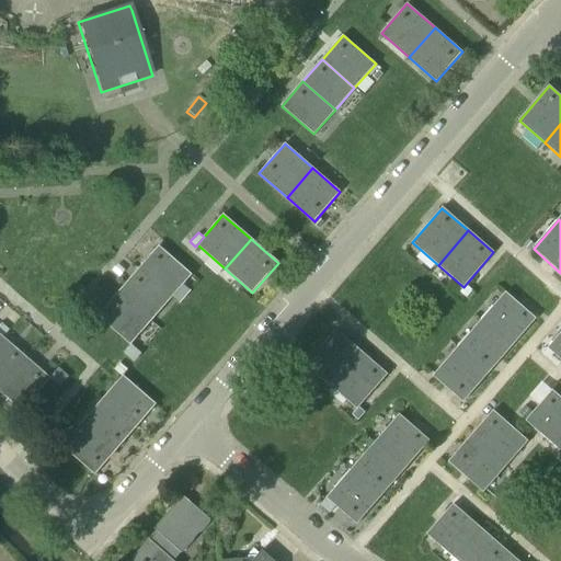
[(529,240),(524,245),(530,252),(536,245),(529,240)]
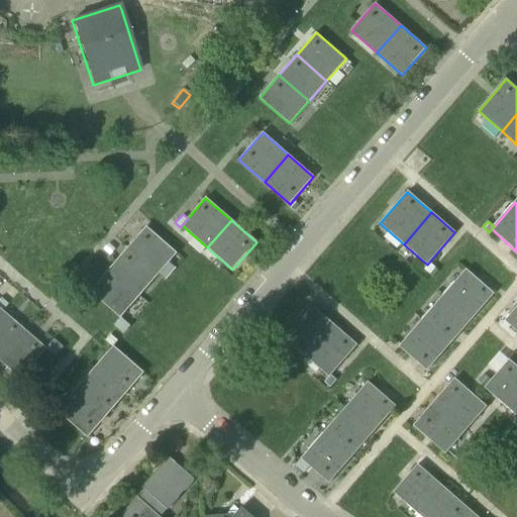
[(157,277),(177,253),(147,227),(127,250),(157,277)]
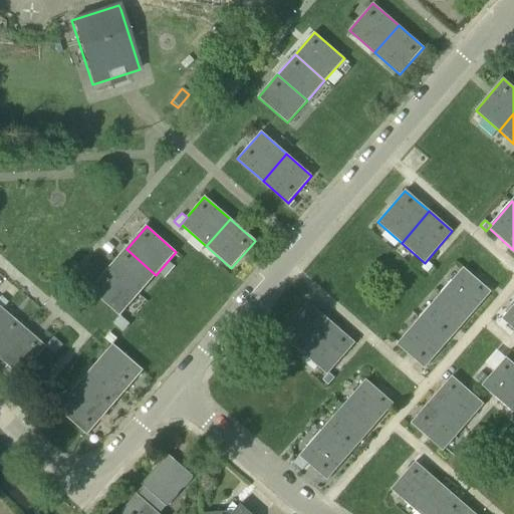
[(108,242),(103,248),(103,249),(109,254),(114,247),(108,242)]
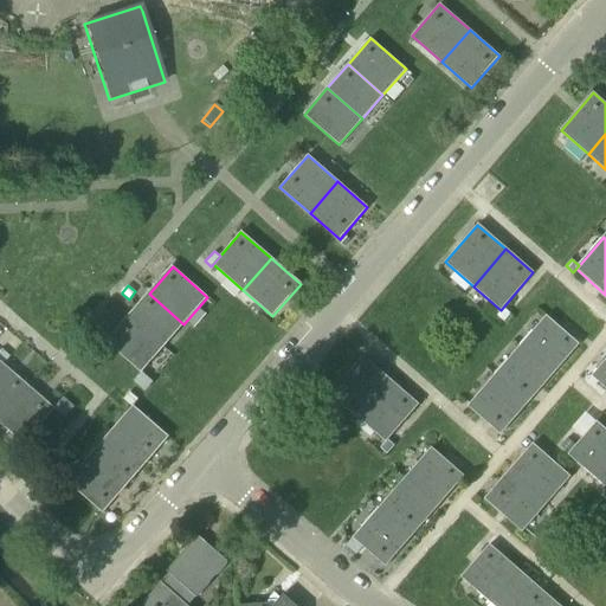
[(129,317),(163,348),(184,324),(149,294),(129,317)]
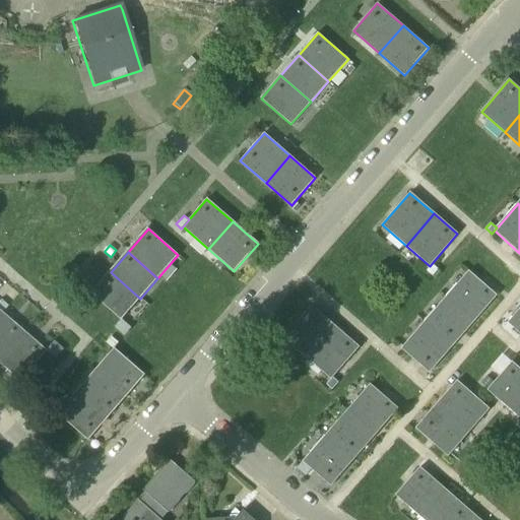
[(439,270),(432,264),(430,266),(426,271),(433,277),(439,270)]
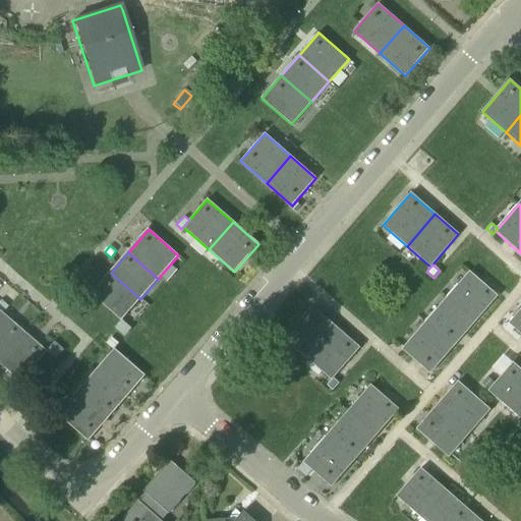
[(470,272),(447,298),(474,323),(498,296),(470,272)]
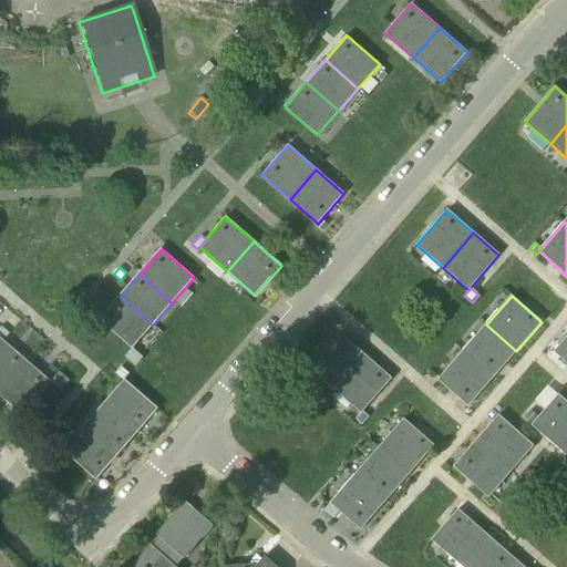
[(100,320),(132,349),(153,326),(121,297),(100,320)]
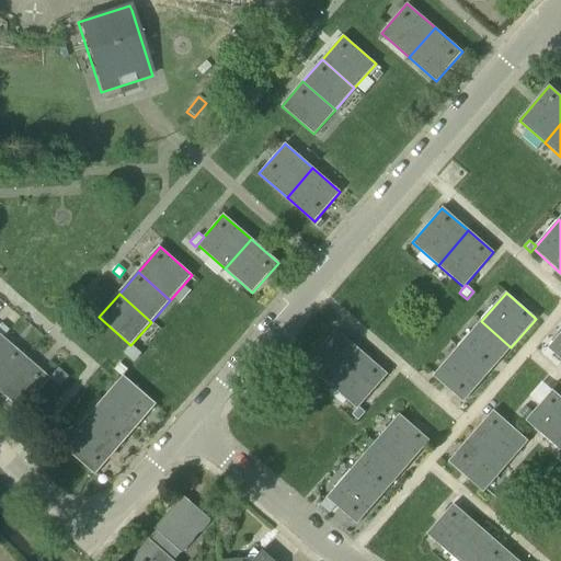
[(511,347),(481,321),(458,348),(488,374),(511,347)]
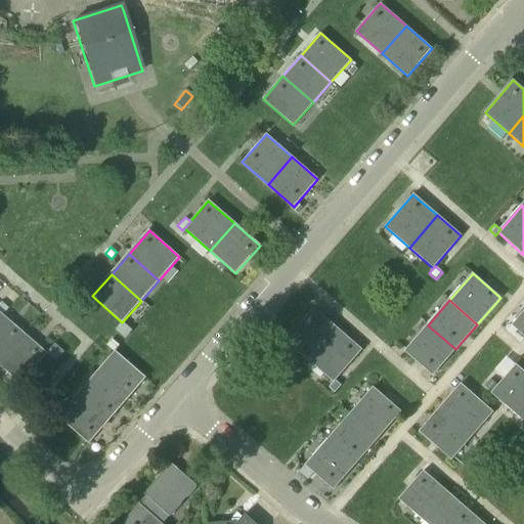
[(286,341),(310,361),(338,330),(314,308),(286,341)]
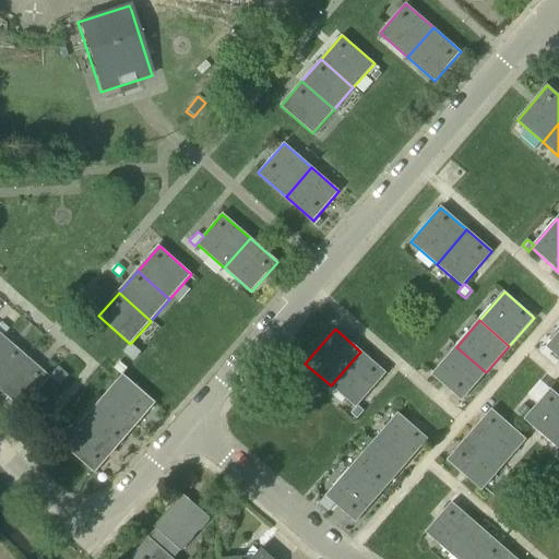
[(558,332),(546,347),(558,358),(558,332)]
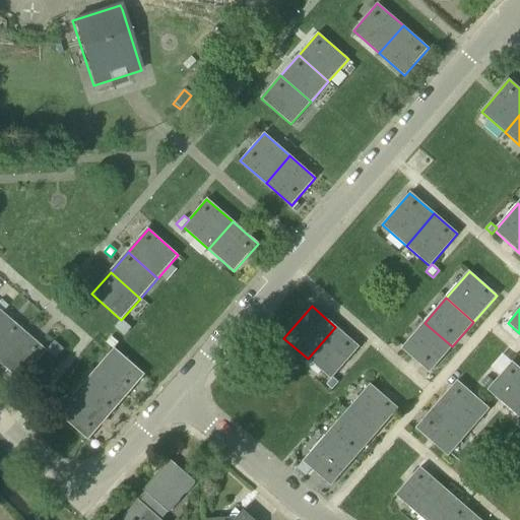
[(3,314),(0,317),(0,359),(23,332),(3,314)]
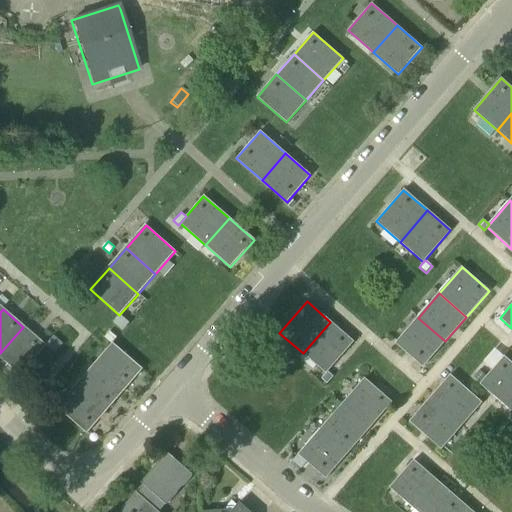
[(129,324),(119,315),(113,323),(123,331),(129,324)]
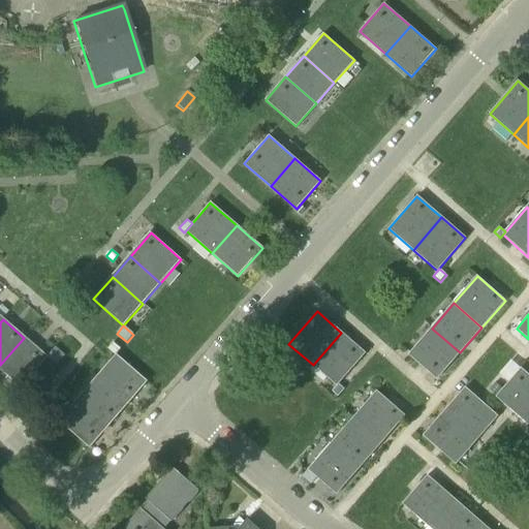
[(408,354),(436,379),(460,352),(432,329),(408,354)]
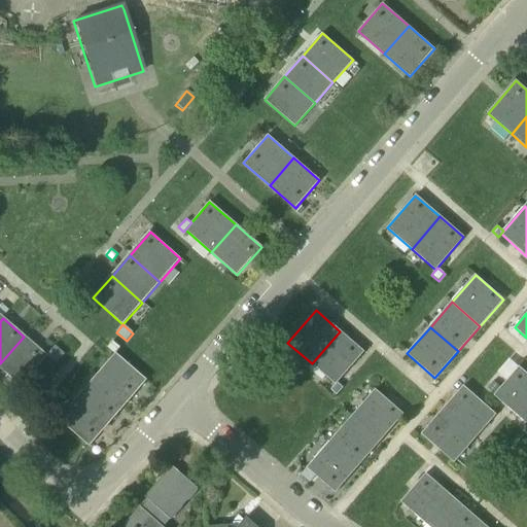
[(340,331),(312,363),(336,385),(338,383),(364,352),(340,331)]
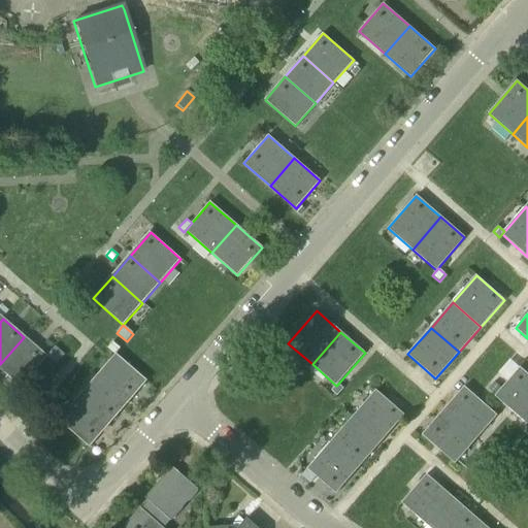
[(0,364),(0,369),(20,387),(45,356),(24,337),(0,364)]
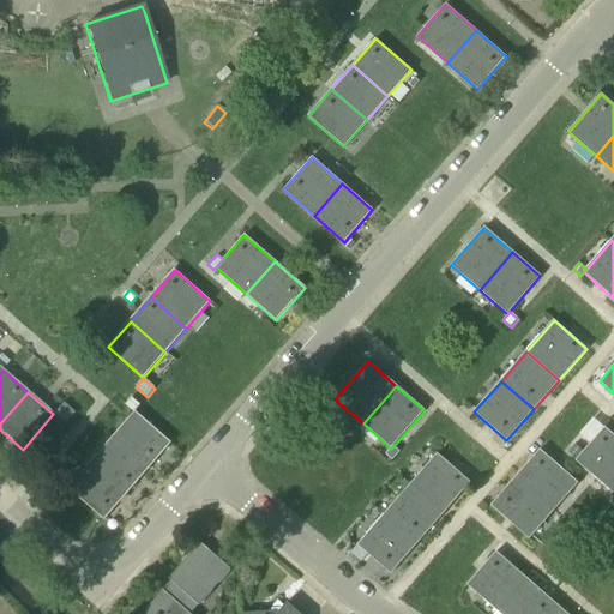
[(126,405),(134,413),(140,405),(132,398),(126,405)]
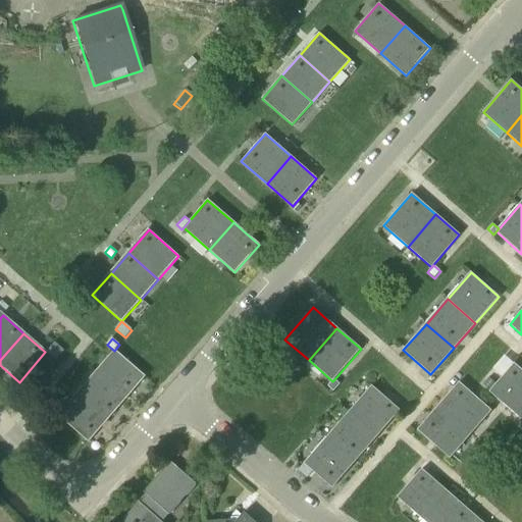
[(53,343),(45,352),(55,360),(63,351),(53,343)]
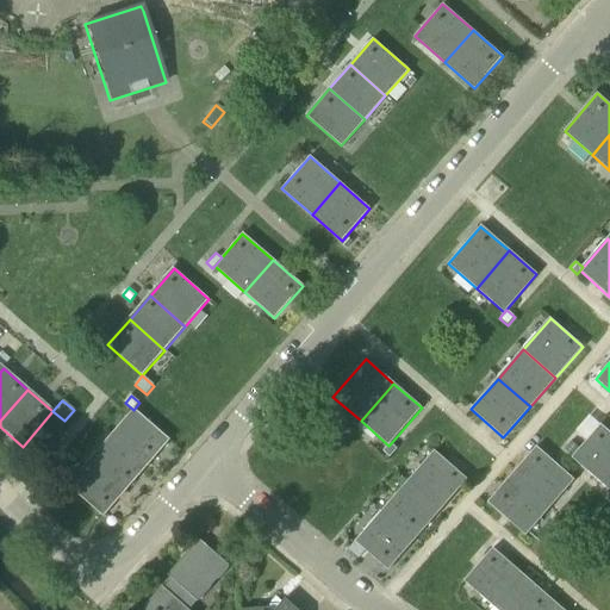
[(148,465),(169,440),(135,409),(112,435),(148,465)]
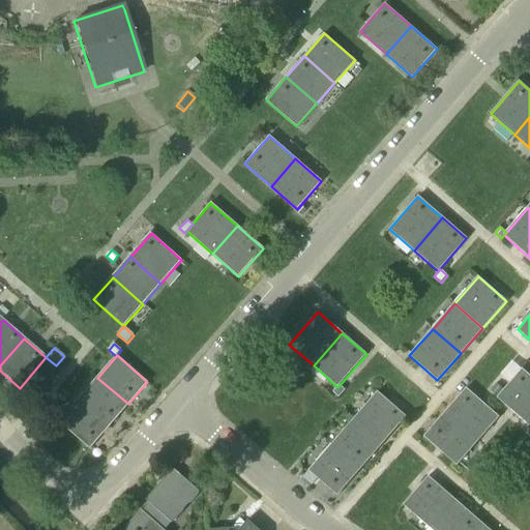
[(522,419),(529,409),(529,376),(522,370),(497,398),(522,419)]
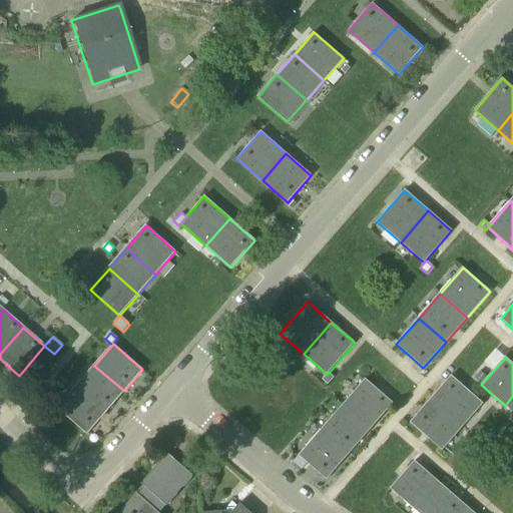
[(76,387),(105,413),(124,391),(94,366),(76,387)]
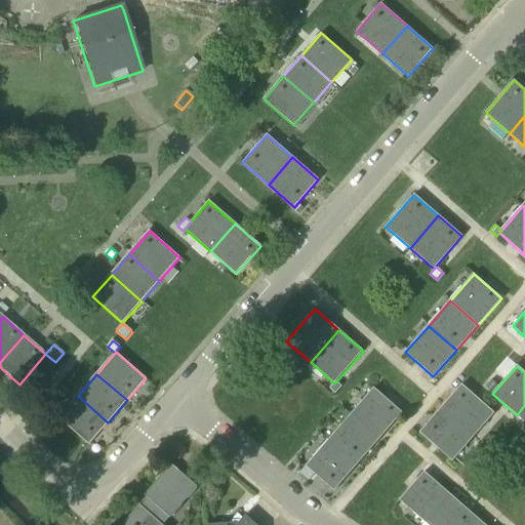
[(498,387),(491,380),(485,387),(492,393),(498,387)]
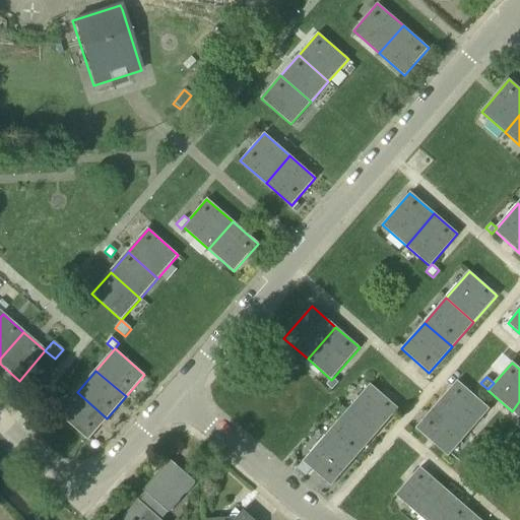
[(338,383),(333,378),(331,380),(327,385),(332,390),(338,383)]
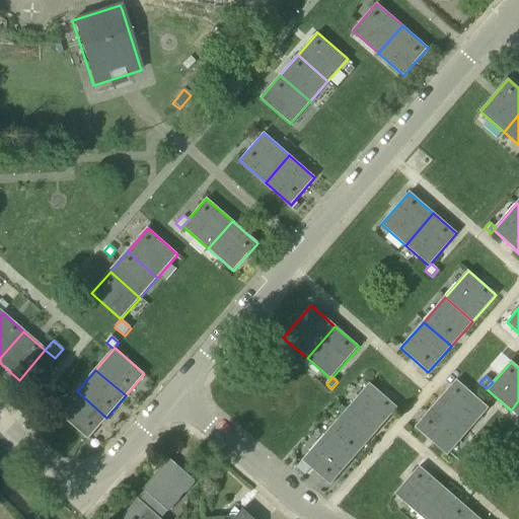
[(435,404),(466,433),(489,409),(456,380),(435,404)]
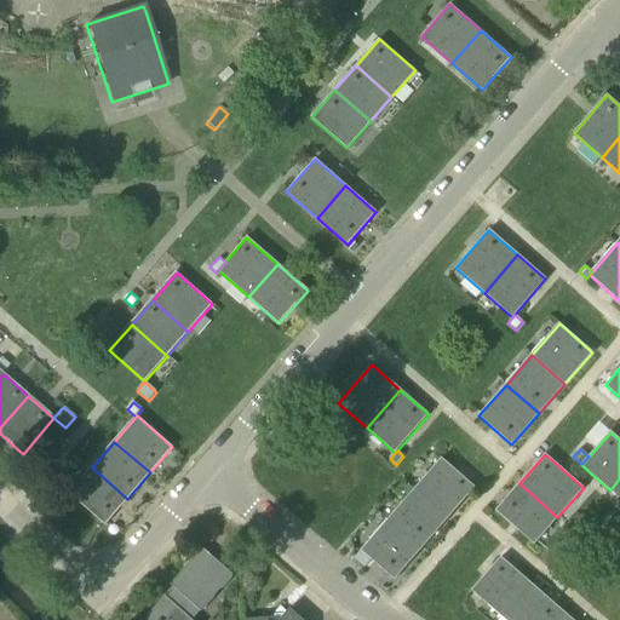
[(447,520),(475,488),(442,459),(414,492),(447,520)]
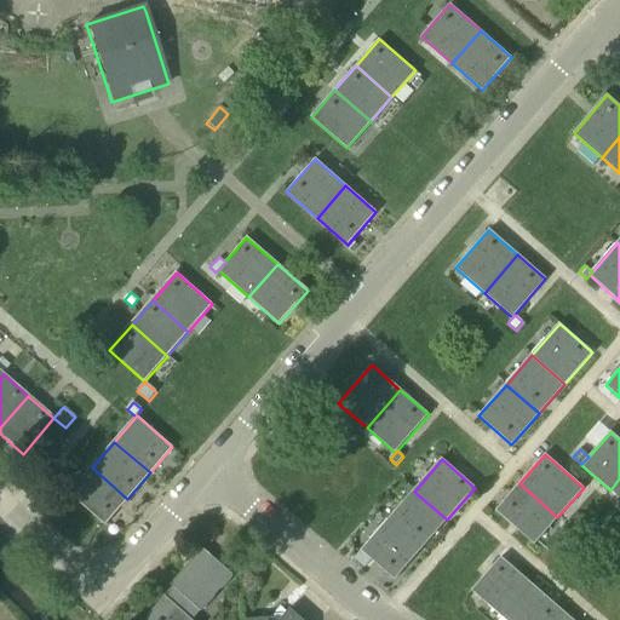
[(69,493),(104,524),(127,499),(92,468),(69,493)]
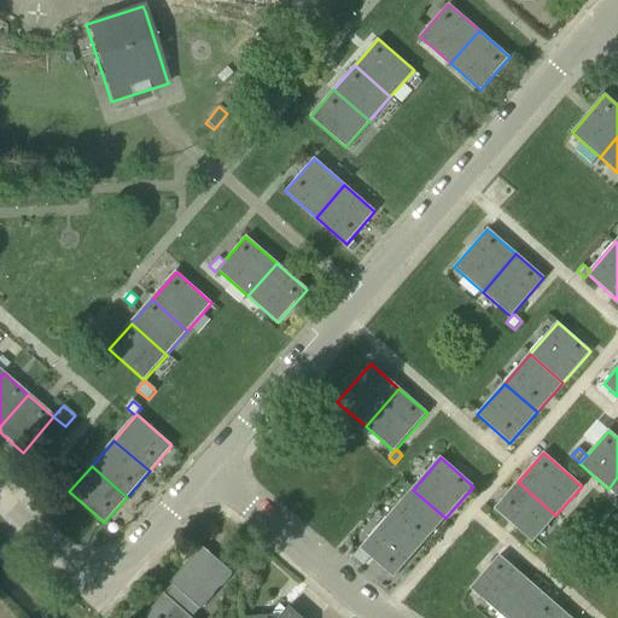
[(494,509),(532,542),(555,516),(518,482),(494,509)]
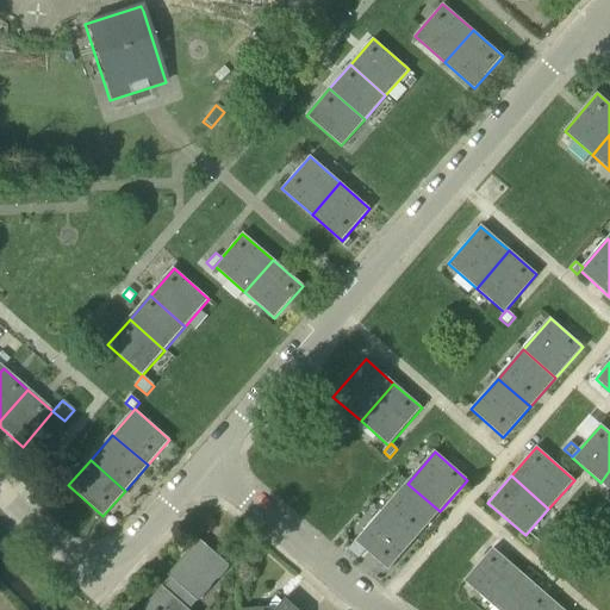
[(415,540),(440,511),(408,484),(383,511),(415,540)]
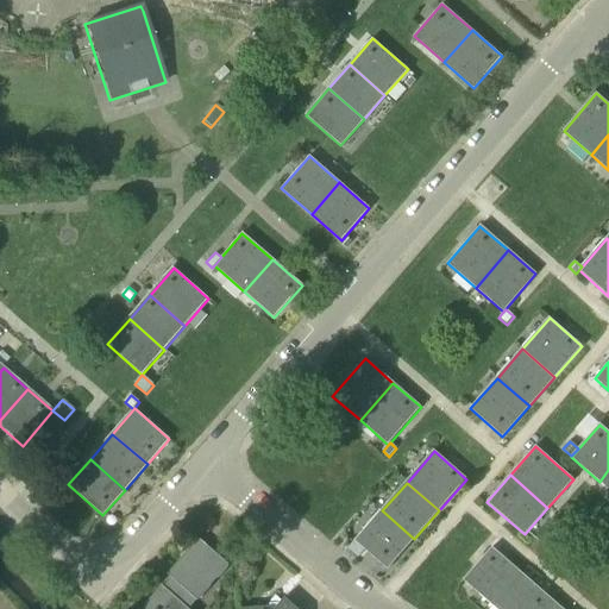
[(382,510),(355,541),(387,570),(414,539),(382,510)]
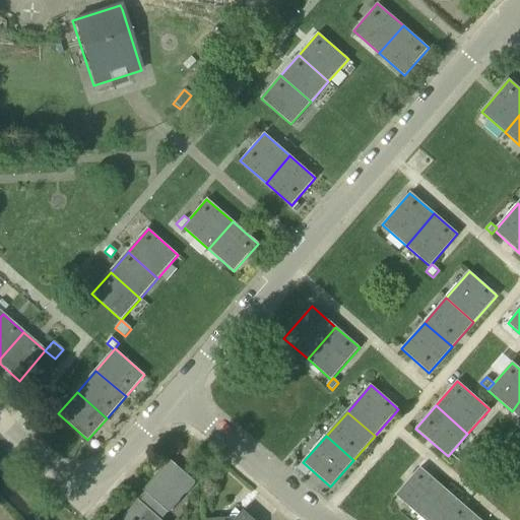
[(161,519),(195,482),(170,459),(143,490),(146,493),(122,519),(161,519)]
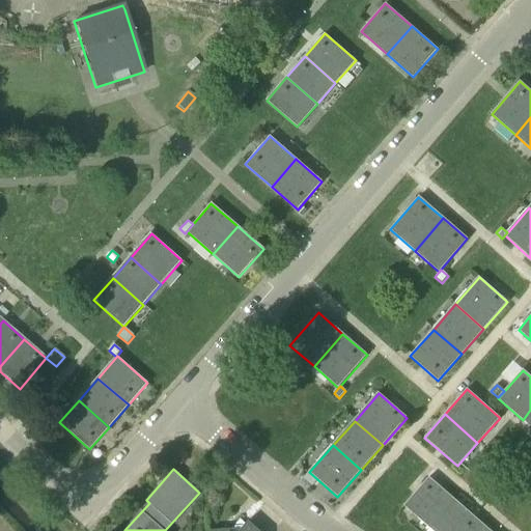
[(404,506),(428,528),(453,500),(428,478),(404,506)]
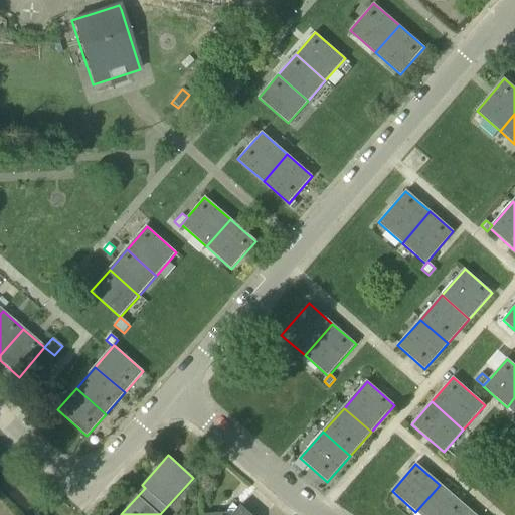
[(456,514),(465,506),(440,485),(415,512),(416,513),(419,514),(456,514)]
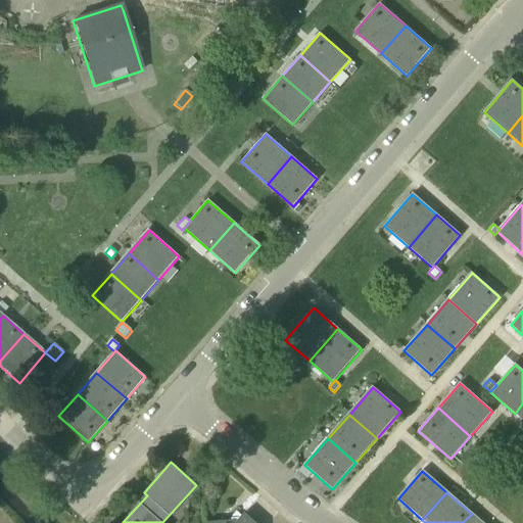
[(235,522),(255,522),(244,513),(235,522)]
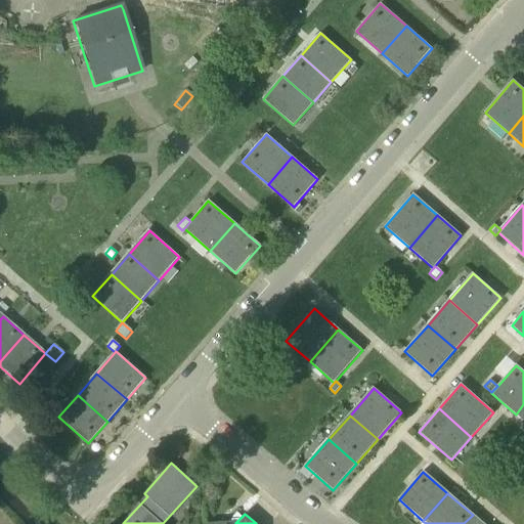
[(482,523),(473,515),(464,523),(482,523)]
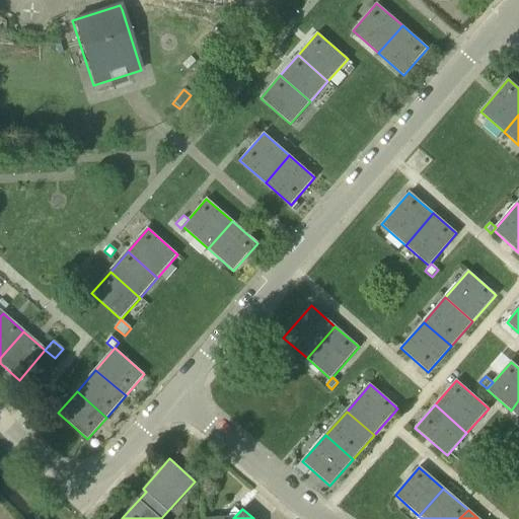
All buildings are outlined.
